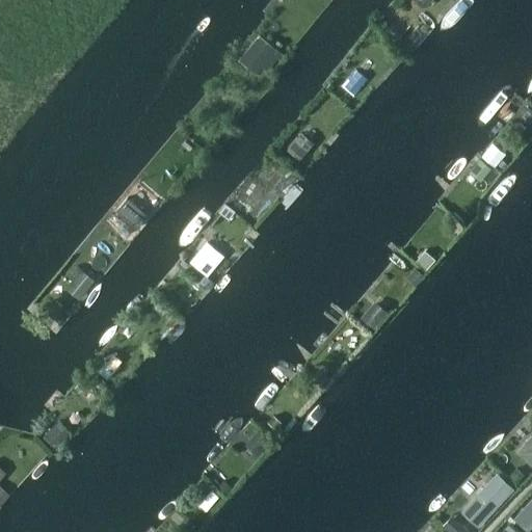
[(259,34),(244,53),(267,72),(282,53),(259,34)]
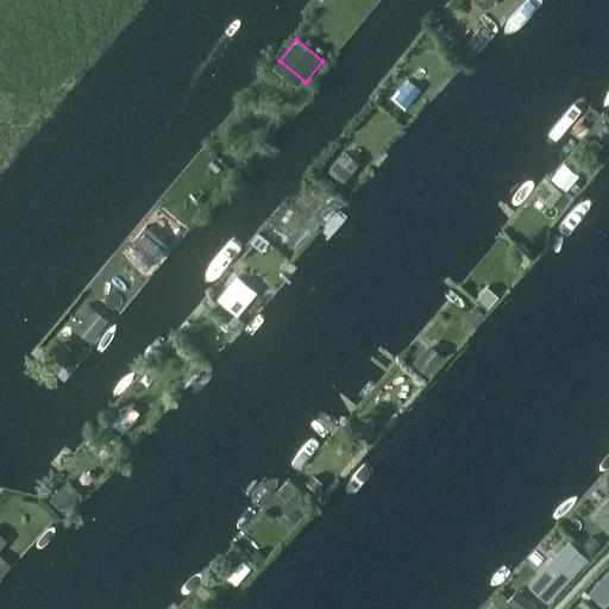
[(608,125),(606,123),(596,133),(608,143),(608,125)]
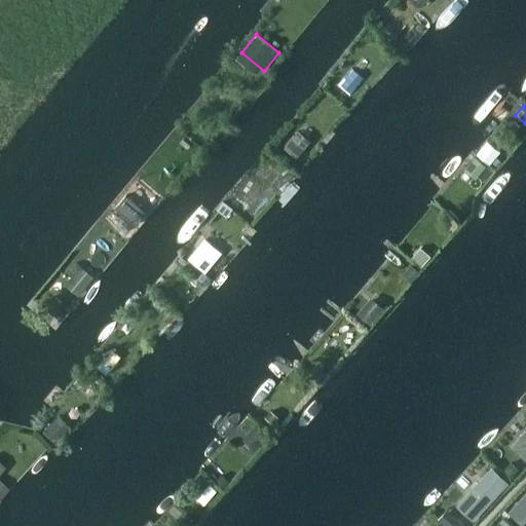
[(295,136),(285,148),(298,158),(308,146),(295,136)]
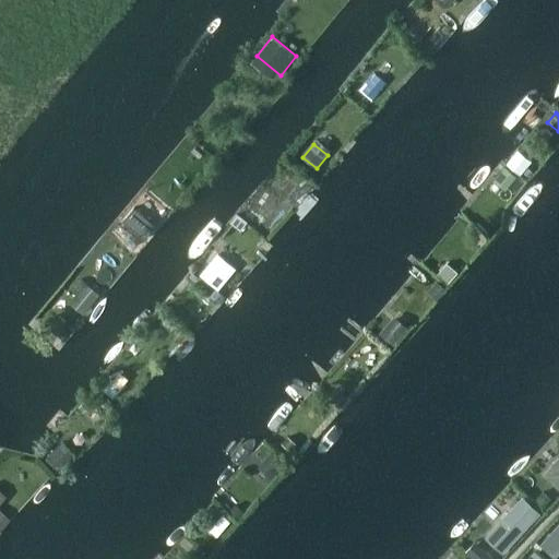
[(134,204),(120,221),(145,244),(159,227),(134,204)]
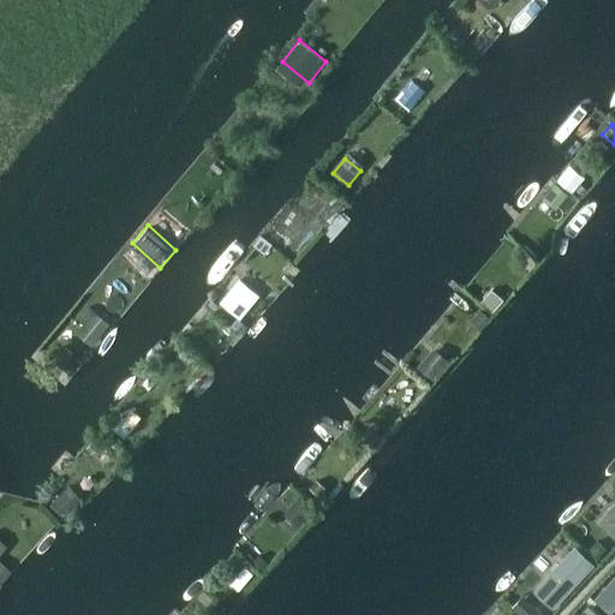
[(262,236),(254,245),(266,254),(273,245),(262,236)]
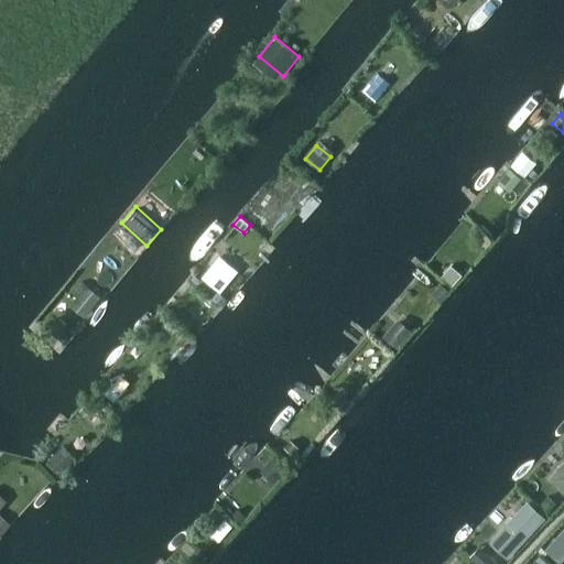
[(220,257),(202,278),(220,293),(238,272),(220,257)]
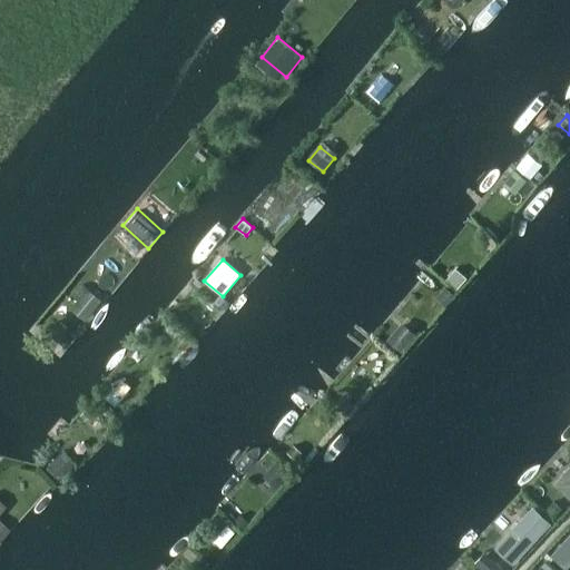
[(455,269),(445,281),(457,290),(465,278),(455,269)]
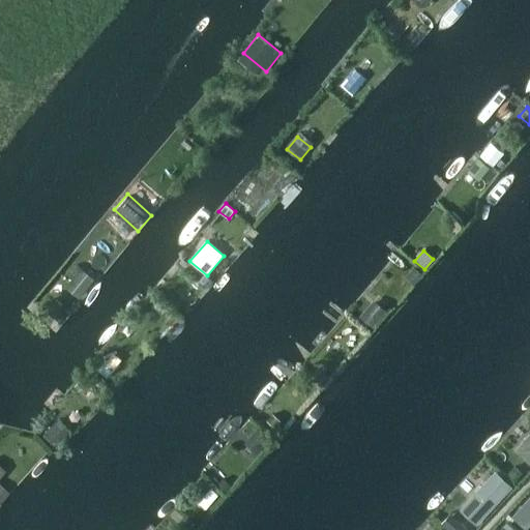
[(72,278),(68,285),(82,295),(94,280),(81,268),(77,266),(69,275),(72,278)]
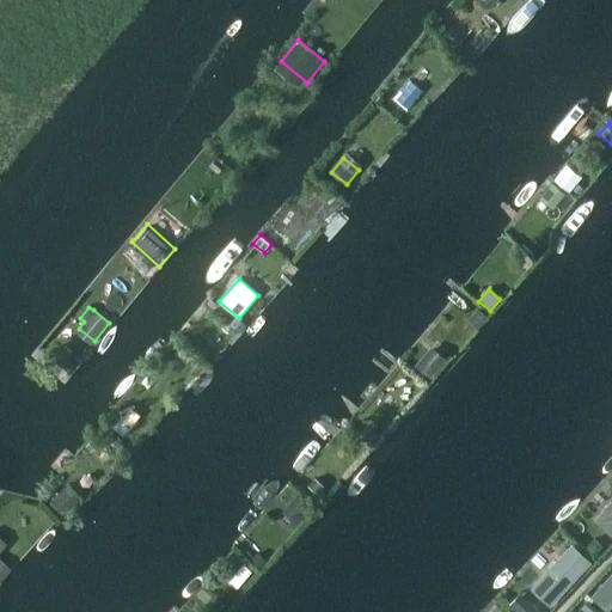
[(478,308),(467,320),(478,329),(488,318),(478,308)]
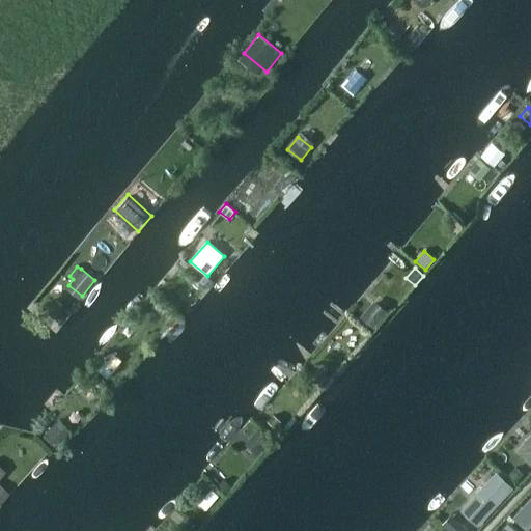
[(205,275),(199,281),(208,289),(214,282),(205,275)]
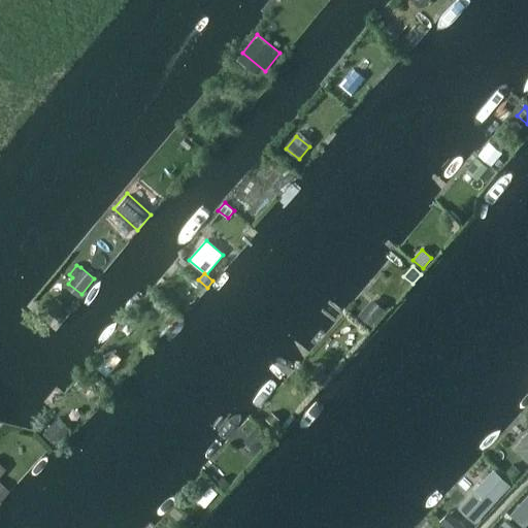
[(150,291),(144,297),(149,300),(154,295),(150,291)]
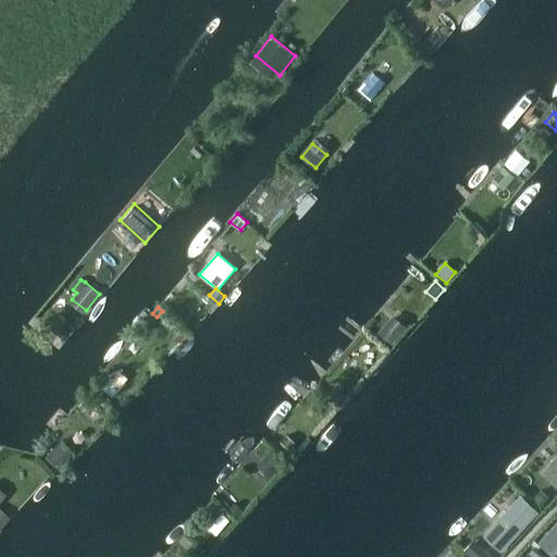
[(388,320),(379,332),(393,344),(403,332),(388,320)]
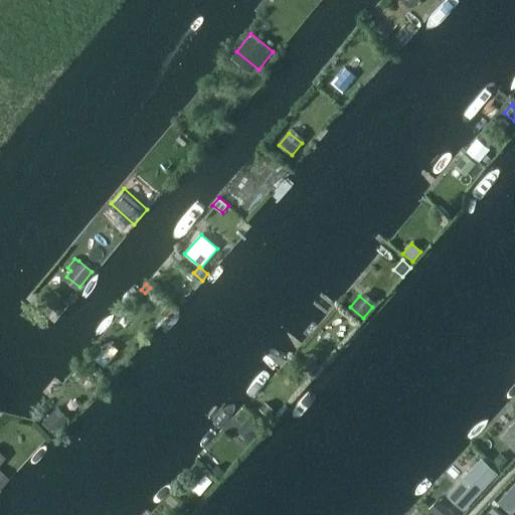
[(312,361),(305,368),(313,375),(319,369),(312,361)]
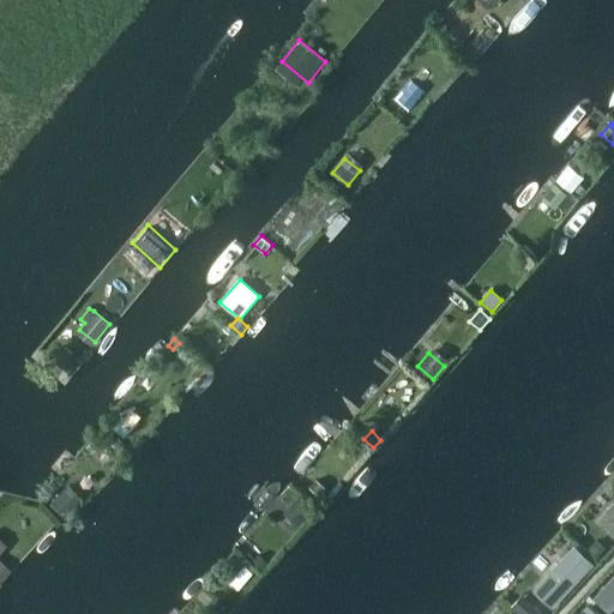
[(315,479),(309,487),(319,495),(325,488),(315,479)]
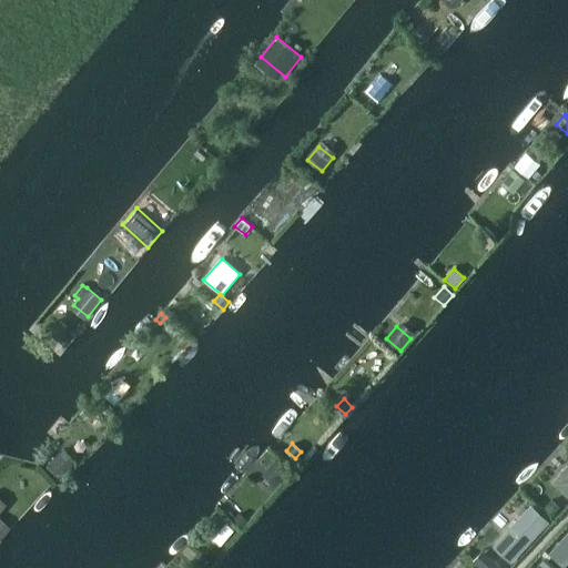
[(59,453),(46,465),(59,477),(71,465),(59,453)]
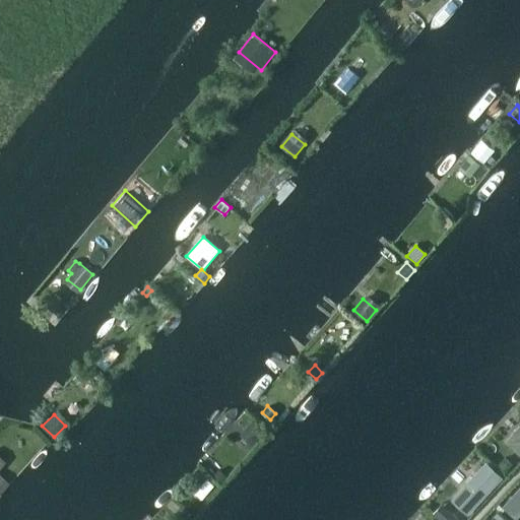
[(253,419),(244,429),(257,441),(265,431),(253,419)]
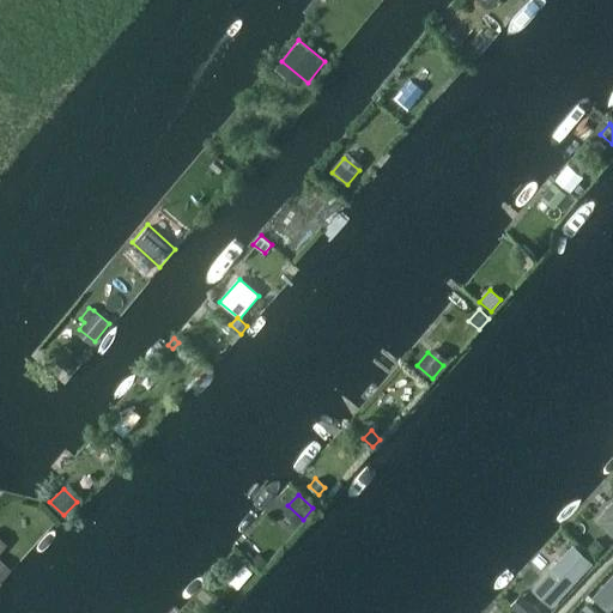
[(612,495),(589,522),(608,540),(612,534),(612,495)]
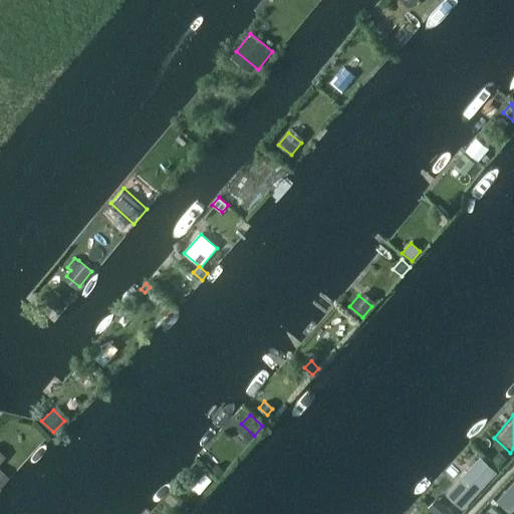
[(477,460),(441,498),(456,512),(492,474),(477,460)]
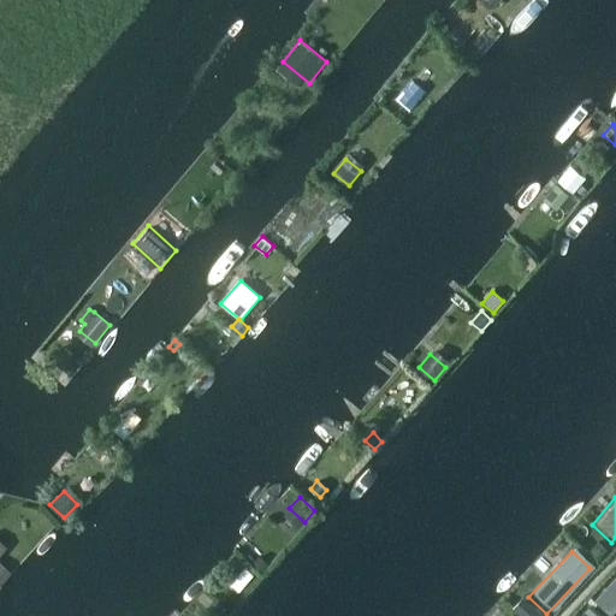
[(259,556),(253,564),(262,573),(270,564),(259,556)]
